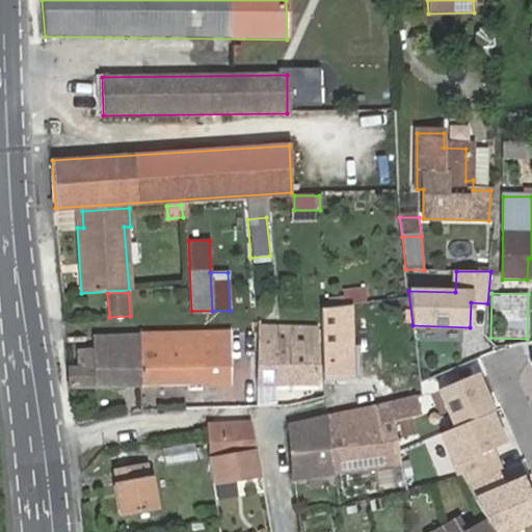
[(353,304),(321,304),(321,376),(352,376),(353,304)]
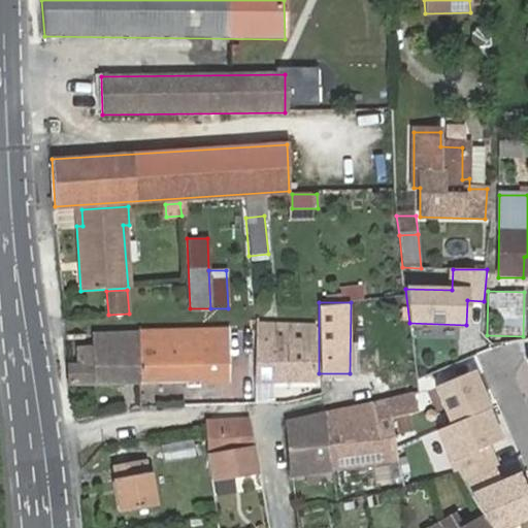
[(256,331),(256,382),(314,381),(312,326),(289,327),(289,318),(254,318),(255,327),(256,331)]
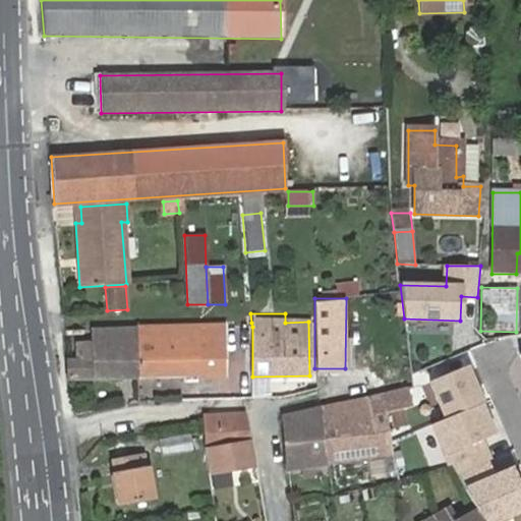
[(196,375),(252,377),(252,327),(251,323),(195,324),(195,326),(196,375)]
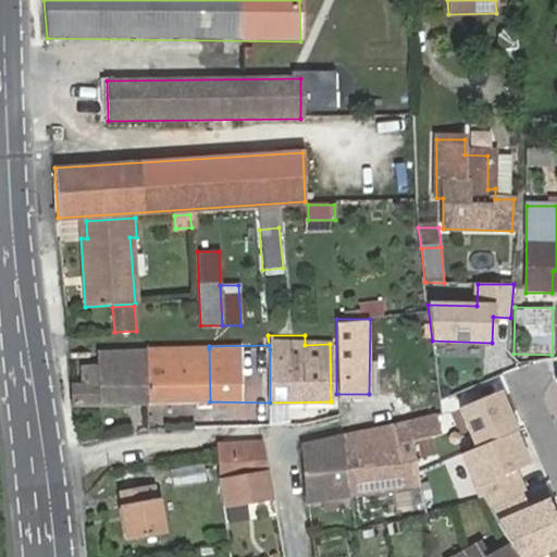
[(209,348),(144,349),(146,403),(210,401),(209,348)]
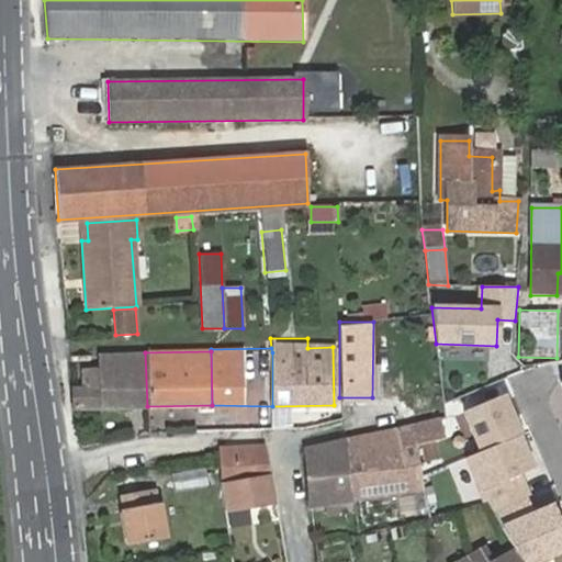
[(145,352),(102,353),(102,369),(103,389),(82,389),(70,389),(72,407),(147,406),(145,352)]
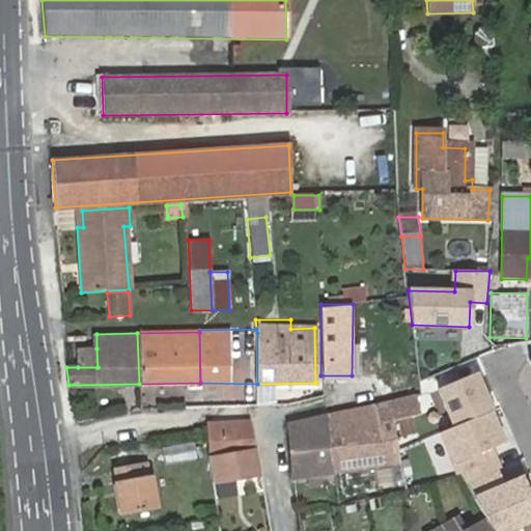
[(96,348),(77,350),(78,367),(98,367),(96,348)]
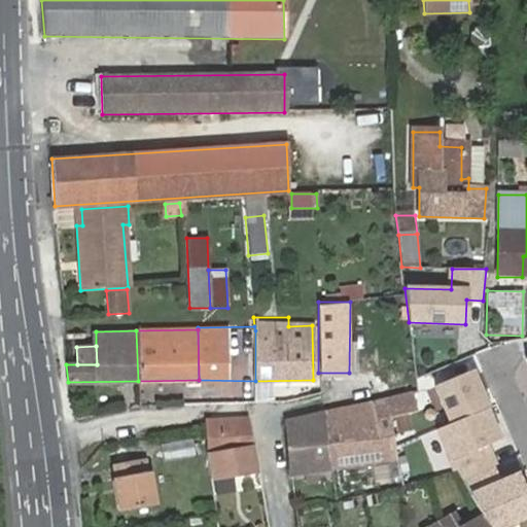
[(470,375),(438,389),(455,425),(442,431),(459,469),(485,526),(510,526),(526,519),(526,489),(520,475),(504,481),(488,444),(500,438),(470,375)]
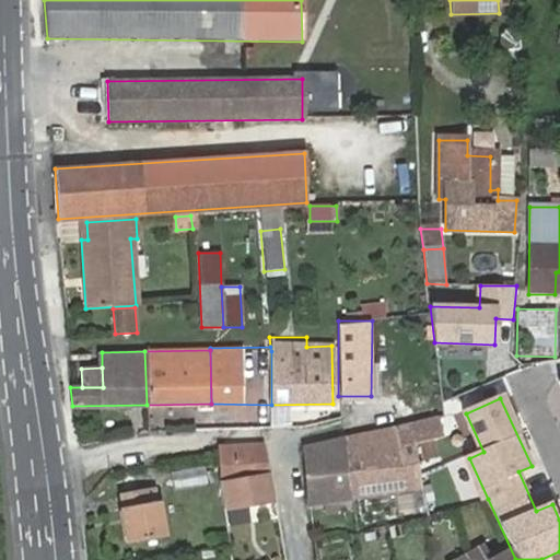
[(333,404),(271,405),(271,427),(290,426),(289,413),(331,412),(333,404)]
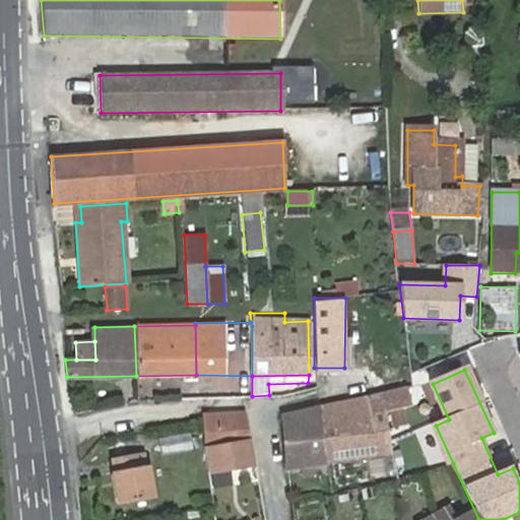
[(325,462),(391,452),(389,446),(385,411),(411,406),(407,387),(319,406),(325,462)]
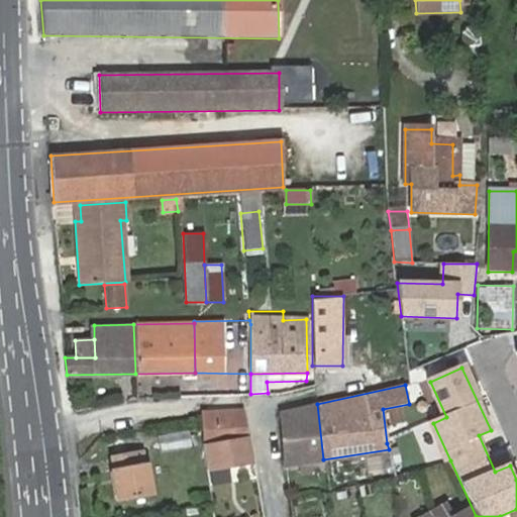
[(323,459),(317,404),(314,404),(279,412),(283,466),(297,463),(323,459)]
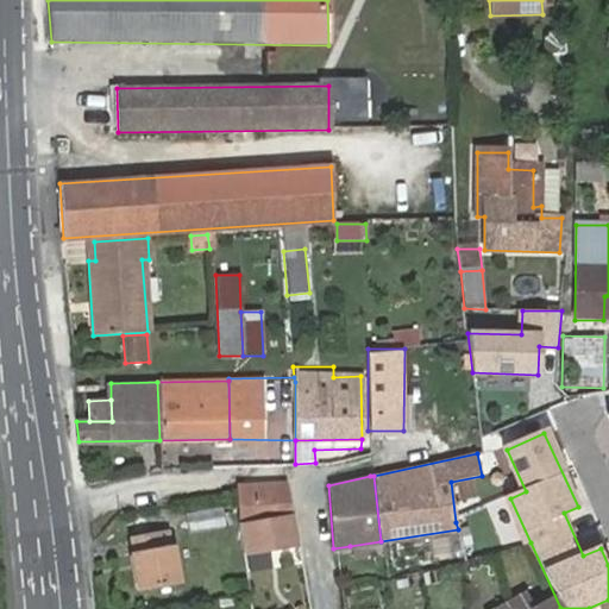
[(238,529),(242,553),(297,545),(287,484),(237,483),(238,529)]
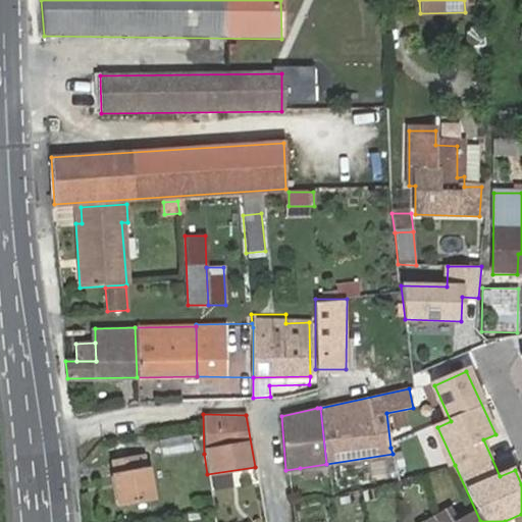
[(189,435),(158,440),(161,457),(192,451),(189,435)]
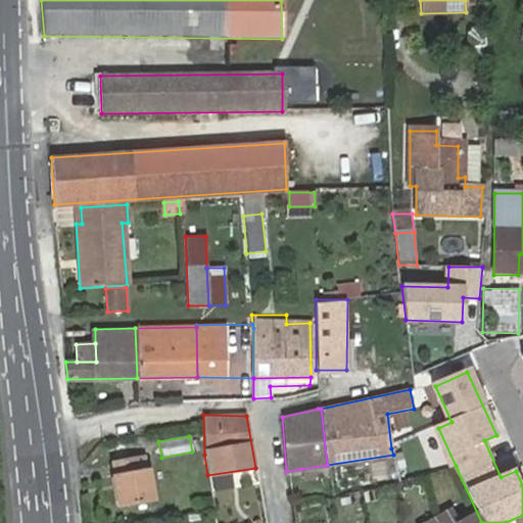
[(111,477),(117,507),(153,501),(148,471),(146,472),(144,458),(111,464),(114,476),(111,477)]
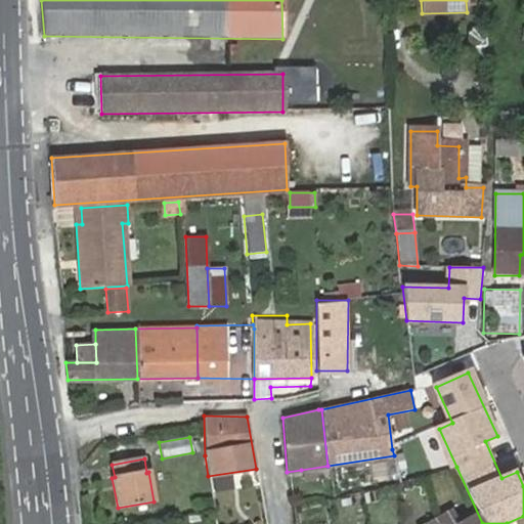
[(328,466),(301,470),(303,483),(320,480),(322,498),(332,497),(328,466)]
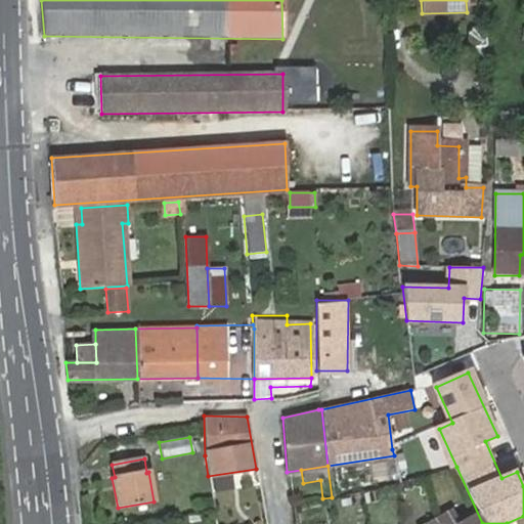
[(434,519),(436,523),(482,523),(473,504),(454,515),(446,501),(431,511),(434,519)]
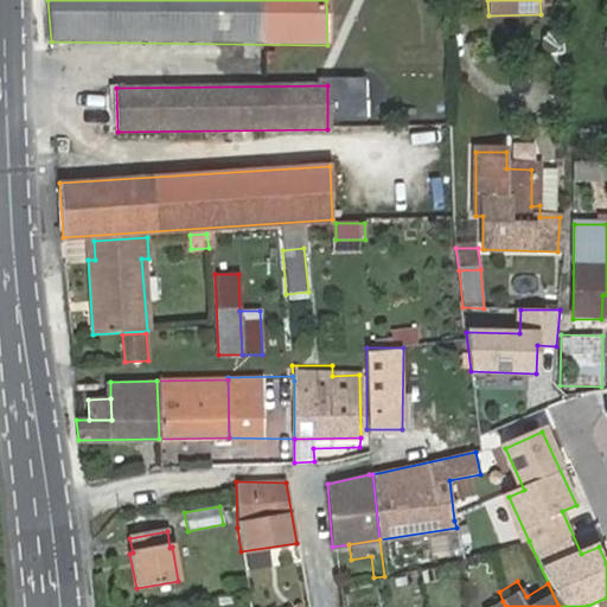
[(505,606),(503,601),(499,592),(475,606),(505,606)]
